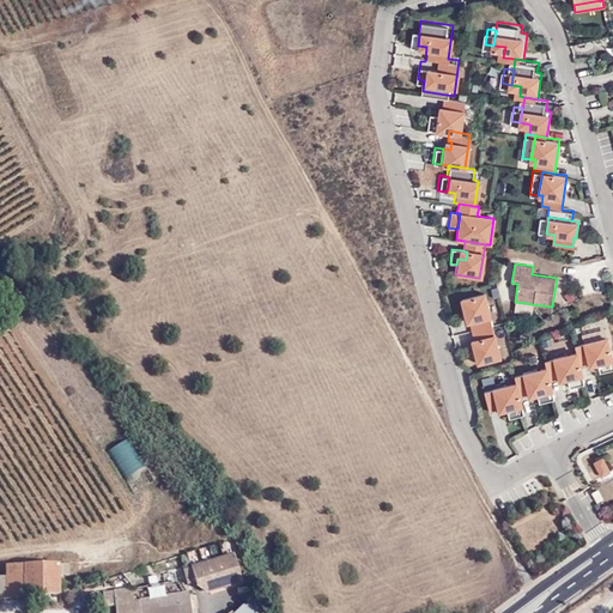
[(461,298),(467,322),(489,317),(483,293),(461,298)]
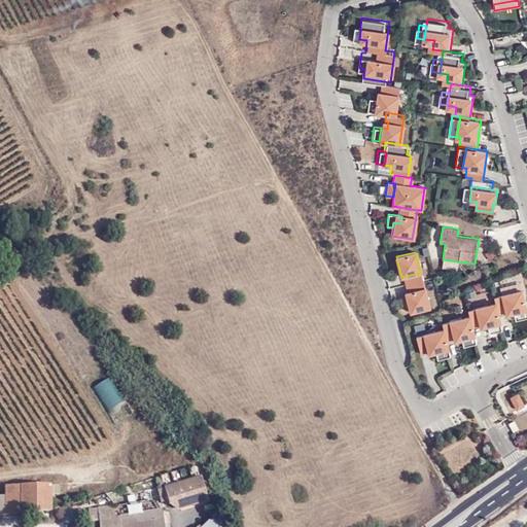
[(443,267),(457,269),(458,261),(444,259),(443,267)]
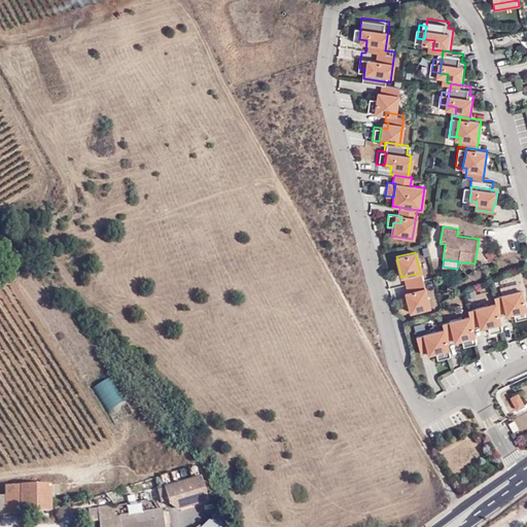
[(499,265),(507,279),(516,274),(507,259),(499,265)]
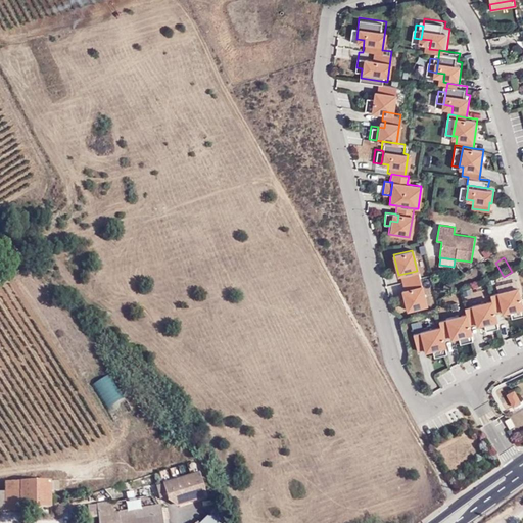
[(398,275),(400,283),(418,279),(417,271),(398,275)]
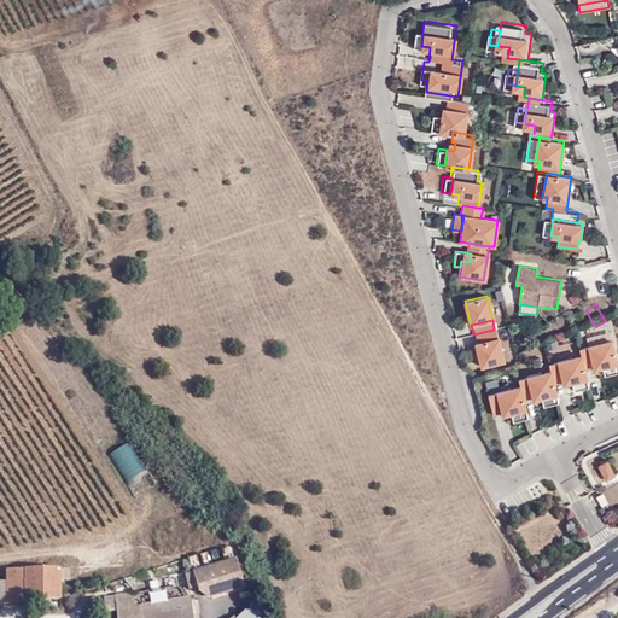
[(494,330),(473,334),(474,343),(496,338),(494,330)]
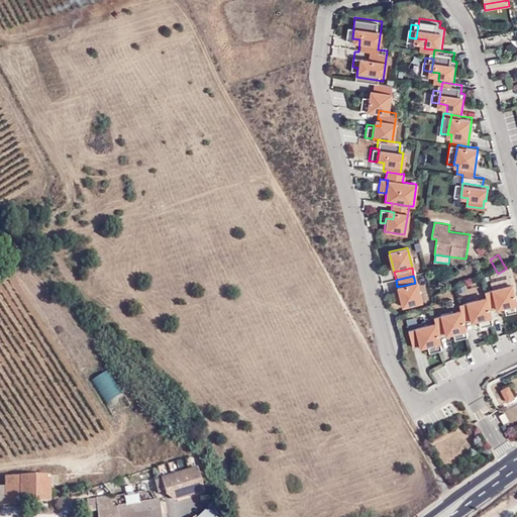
[(415,283),(397,287),(402,308),(420,303),(415,283)]
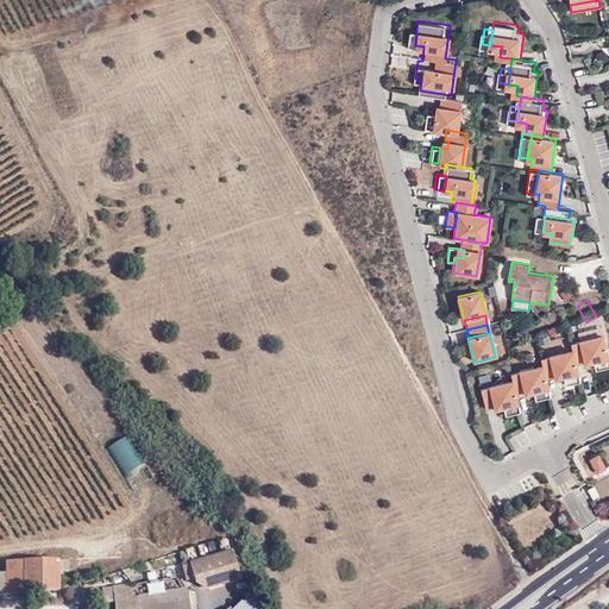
[(570,344),(575,365),(584,363),(585,364),(592,363),(607,359),(602,337),(570,344)]
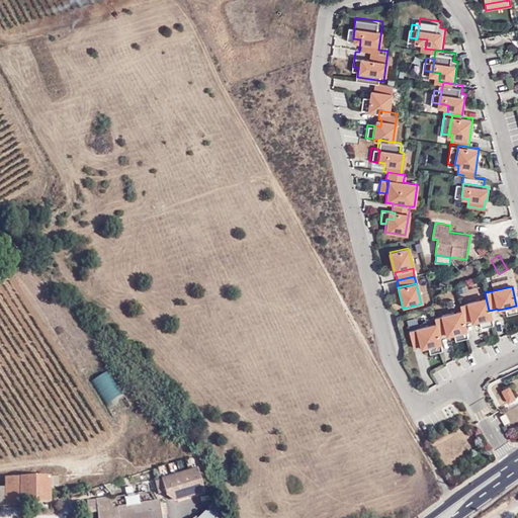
[(459,306),(463,323),(471,321),(471,323),(479,321),(491,319),(489,311),(486,299),(459,306)]
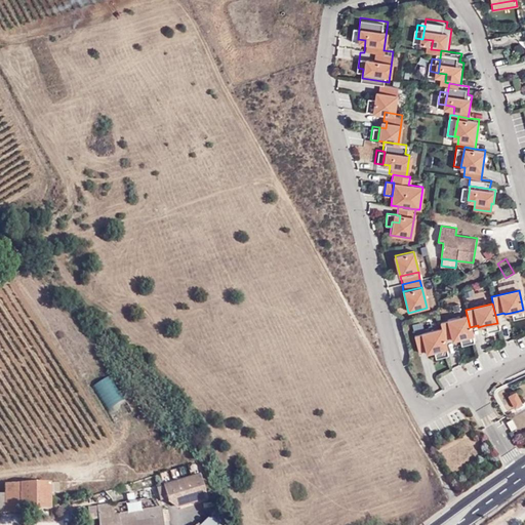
[(524,317),(523,310),(511,313),(513,320),(524,317)]
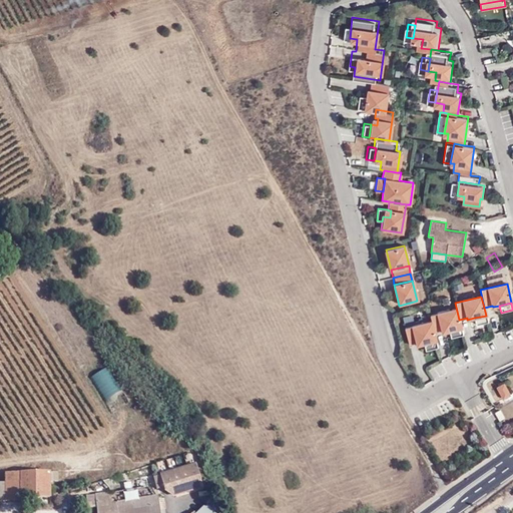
[(431,322),(433,333),(442,331),(442,333),(449,331),(461,328),(459,320),(456,309),(429,316),(431,322)]
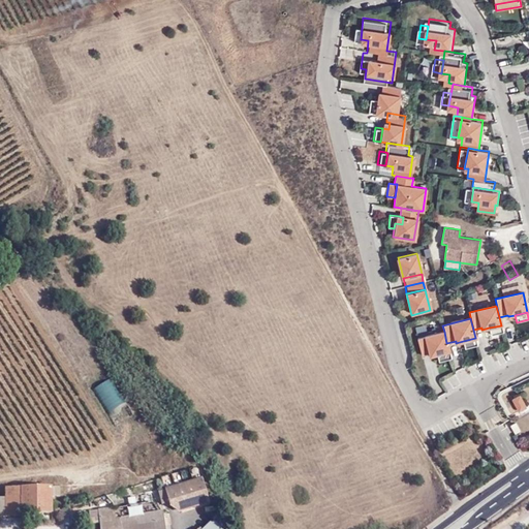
[(503,333),(501,325),(489,328),(491,336),(503,333)]
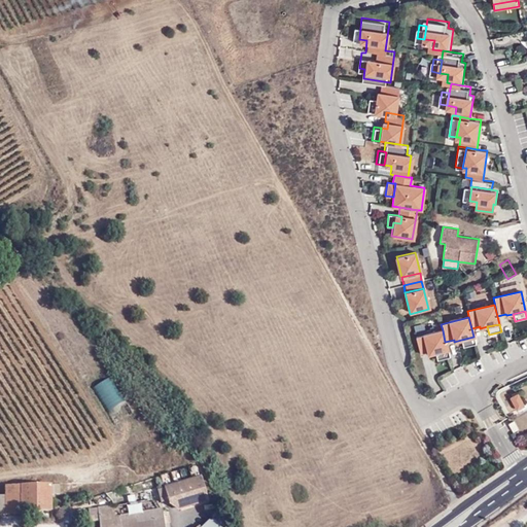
[(415,337),(419,355),(427,353),(428,354),(434,353),(447,350),(445,342),(443,330),(415,337)]
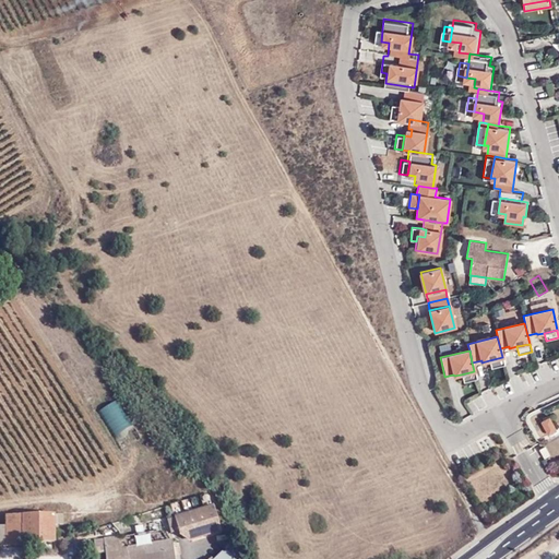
[(503,366),(502,357),(489,360),(490,369),(503,366)]
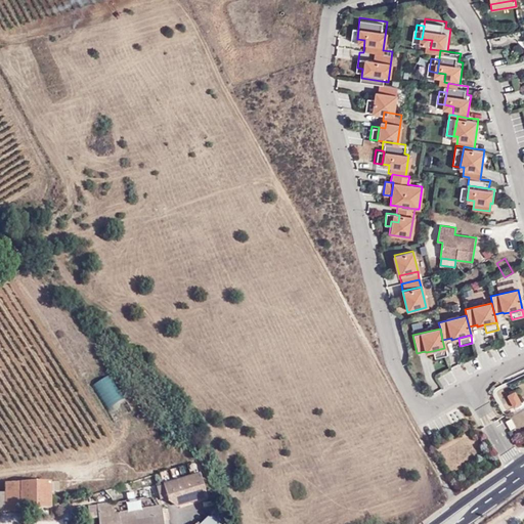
[(446,356),(444,348),(432,351),(434,358),(446,356)]
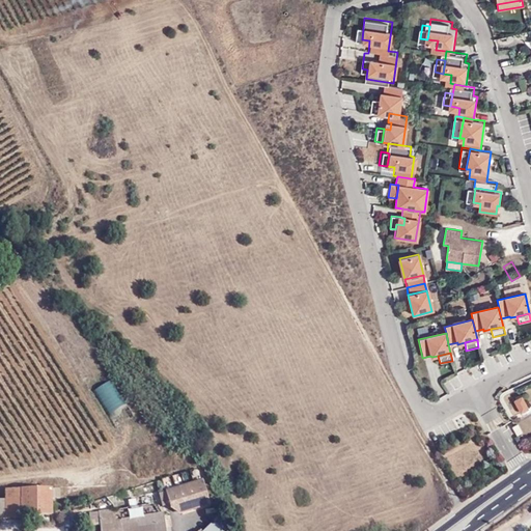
[(111,380),(98,386),(117,424),(131,417),(111,380)]
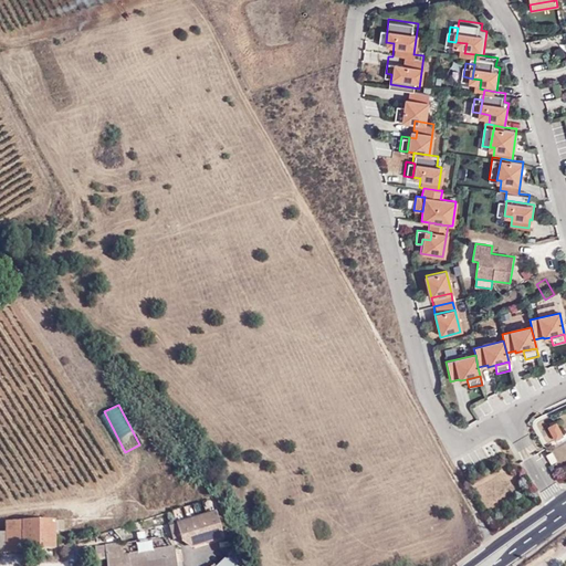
[(555,425),(546,429),(553,442),(562,438),(555,425)]
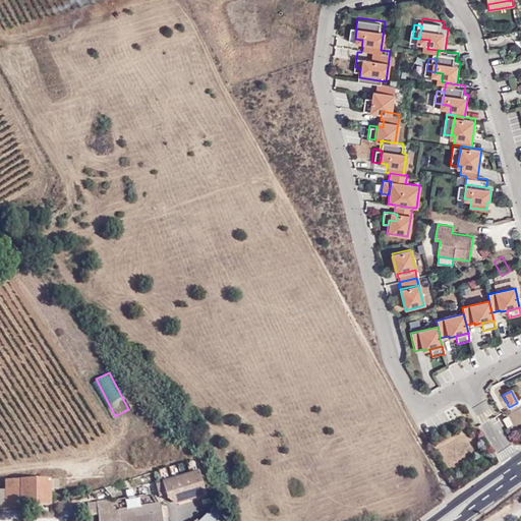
[(506,418),(501,421),(506,430),(511,427),(506,418)]
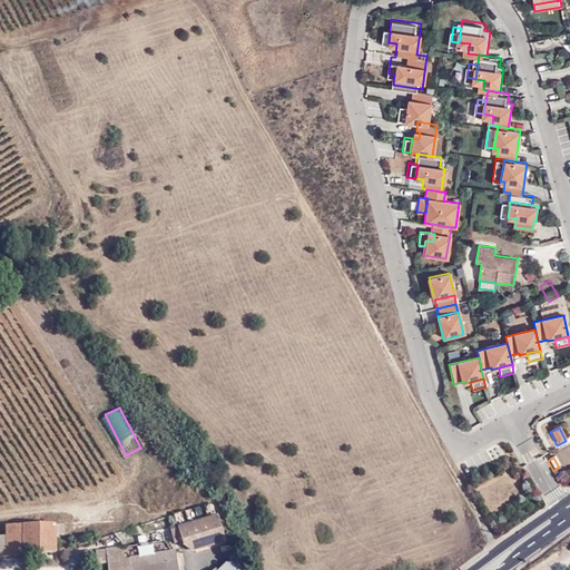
[(210,502),(173,514),(176,526),(170,528),(174,543),(180,541),(195,551),(226,540),(217,512),(213,513),(210,502)]
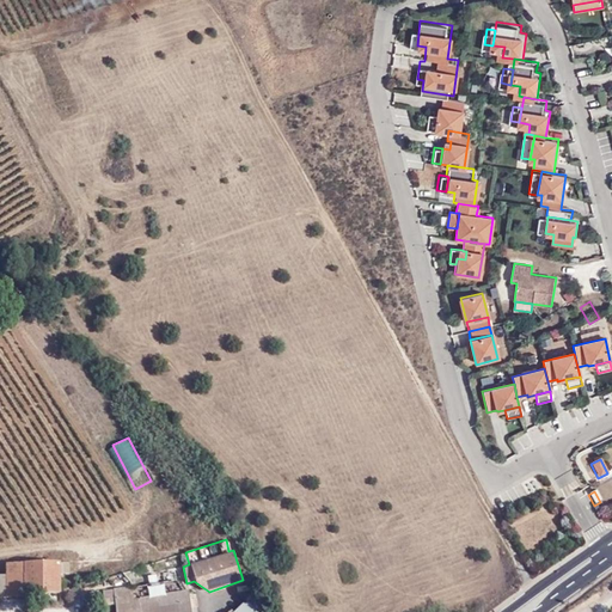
[(59,561),(4,562),(4,573),(0,573),(0,593),(59,592),(59,575),(69,575),(69,562),(59,561)]
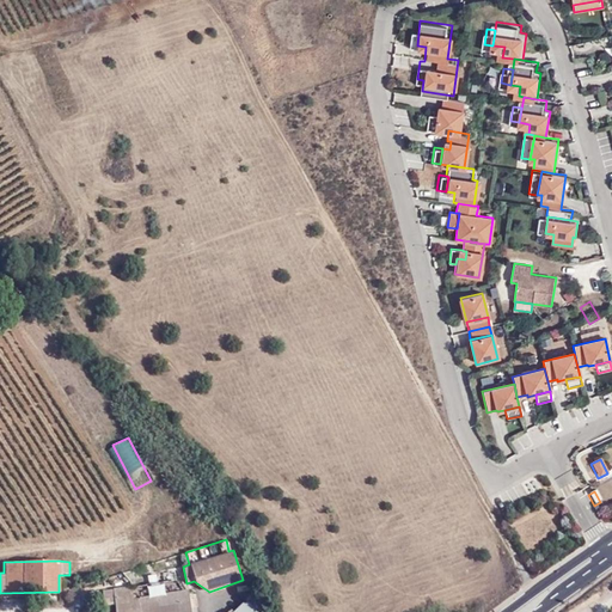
[(177,579),(101,591),(103,605),(112,604),(112,611),(201,611),(199,592),(188,594),(187,589),(177,579)]
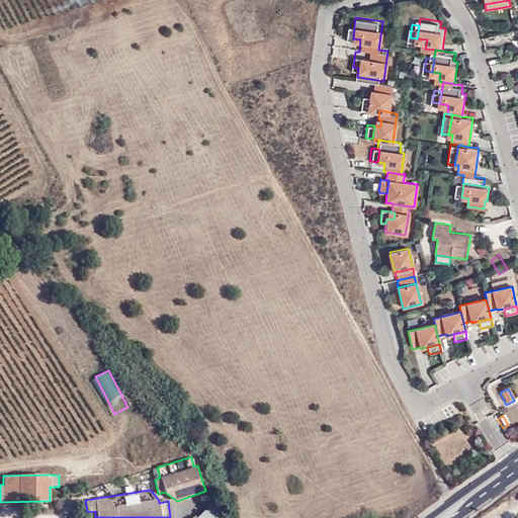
[(218,517),(206,508),(196,517),(195,515),(192,517),(218,517)]
